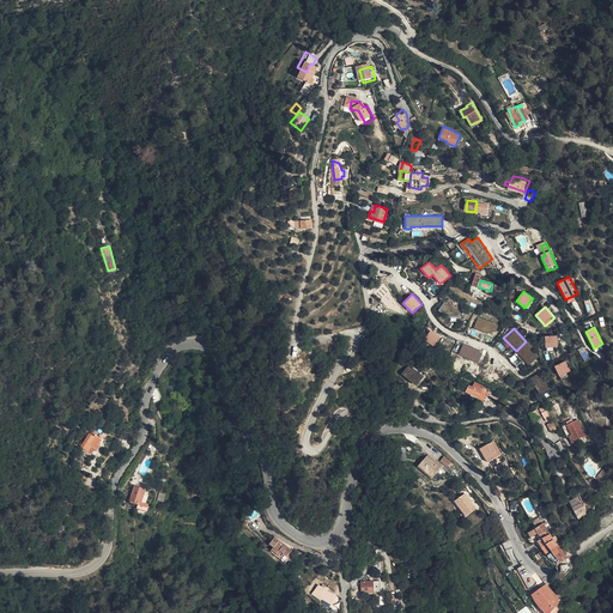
[(430,329),(423,340),(434,346),(441,337),(430,329)]
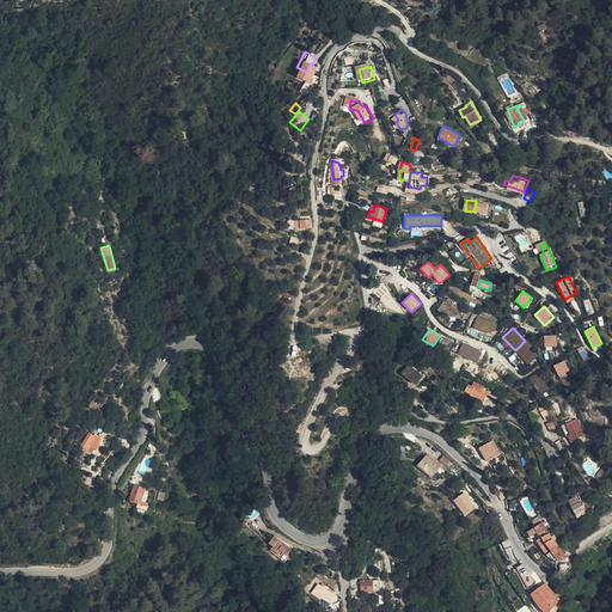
[(544,347),(557,346),(556,335),(544,336),(544,347)]
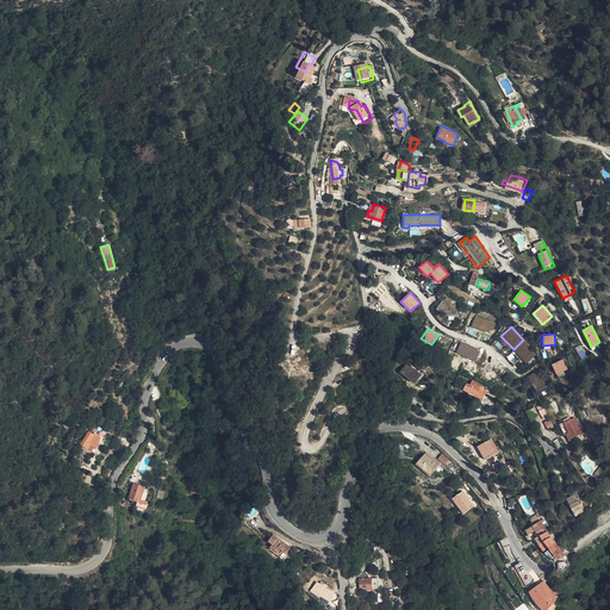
[(524,365),(535,355),(524,341),(514,350),(524,365)]
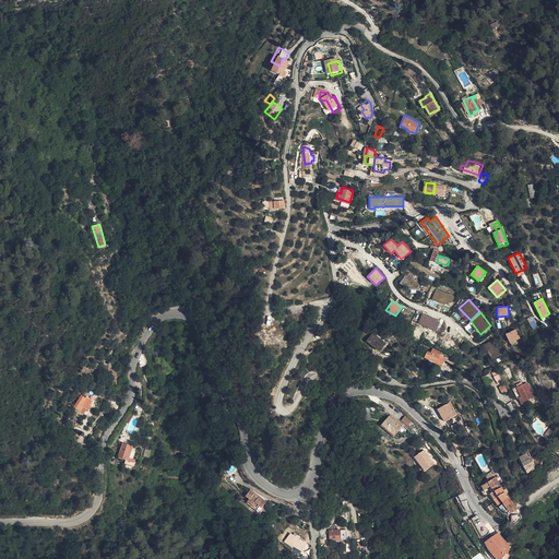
[(418,323),(436,331),(440,321),(421,313),(418,323)]
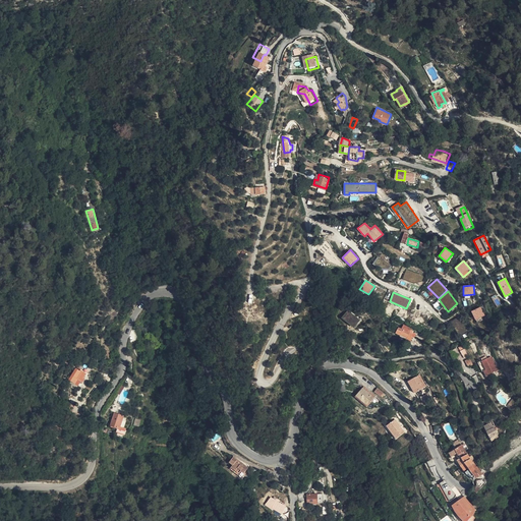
[(471,311),(475,320),(484,315),(480,306),(471,311)]
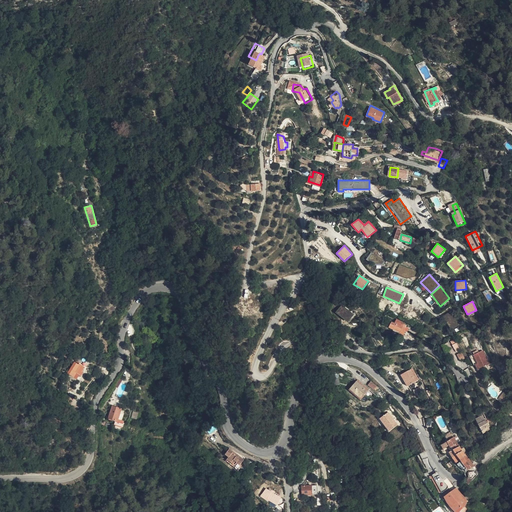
[(341,305),(335,313),(348,322),(354,314),(341,305)]
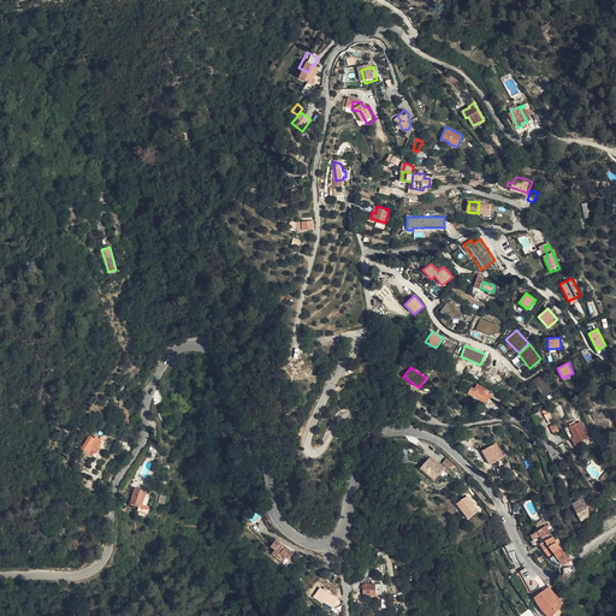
[(540,375),(532,381),(544,396),(551,390),(540,375)]
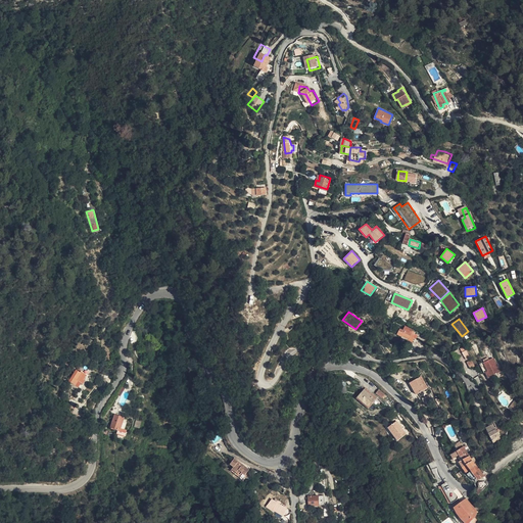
[(409,334),(405,331),(403,333),(398,331),(395,336),(400,338),(401,337),(408,340),(407,342),(411,345),(413,341),(411,340),(413,336),(409,333),(409,334)]
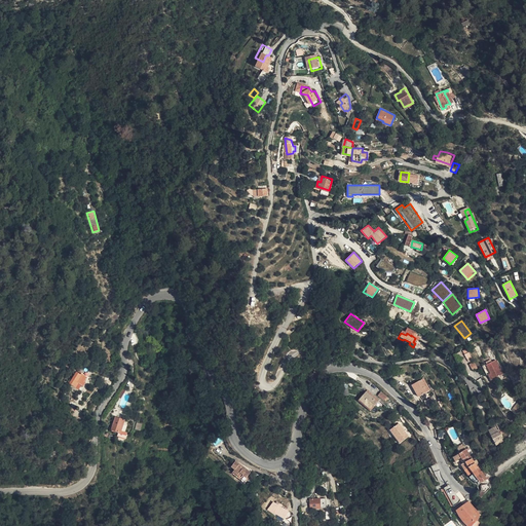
[(460,361),(465,358),(461,351),(456,354),(460,361)]
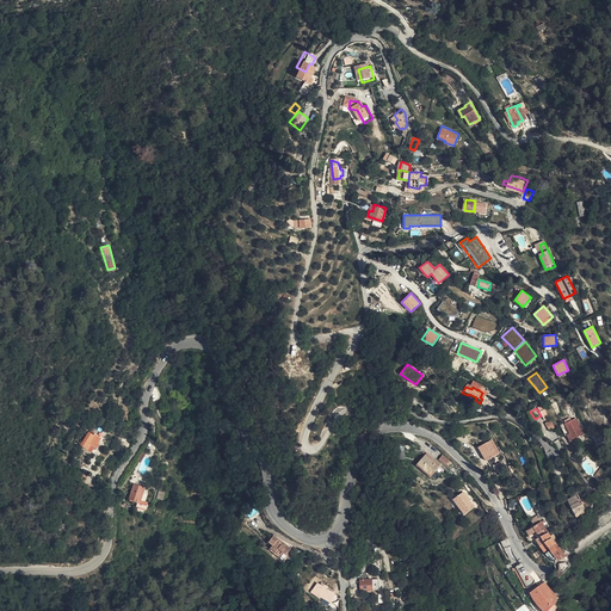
[(567,442),(582,433),(573,418),(563,423),(568,432),(565,436),(567,442)]
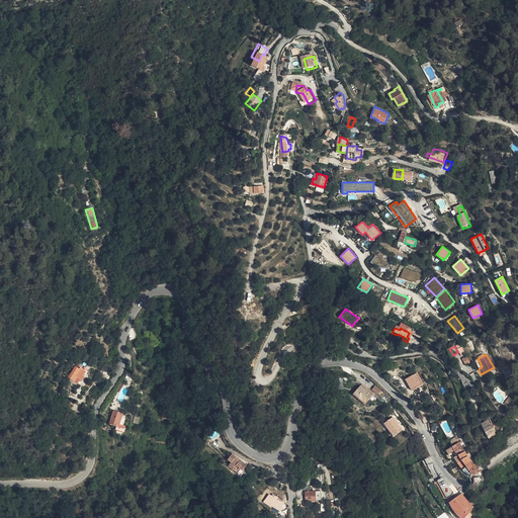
[(74,382),(77,378),(81,380),(86,371),(77,366),(69,378),(74,382)]
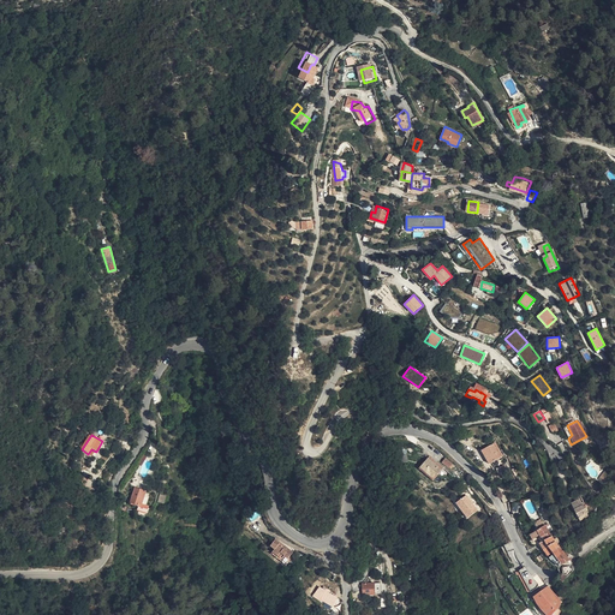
[(496,443),(483,451),(490,465),(503,457),(496,443)]
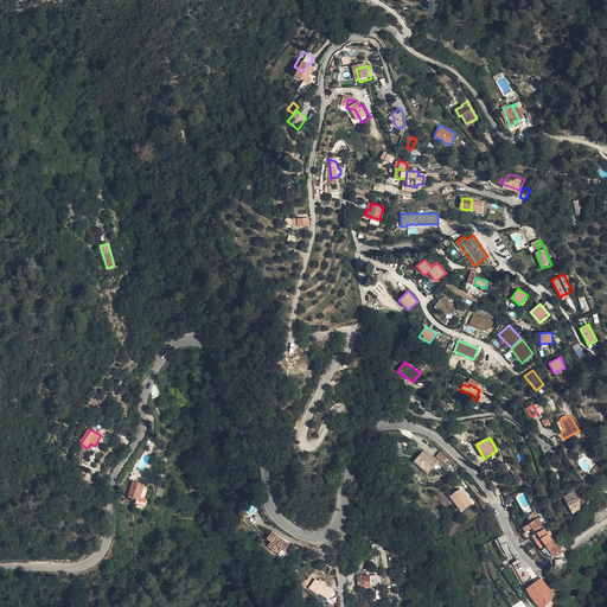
[(425,452),(423,453),(436,465),(438,464),(425,452)]
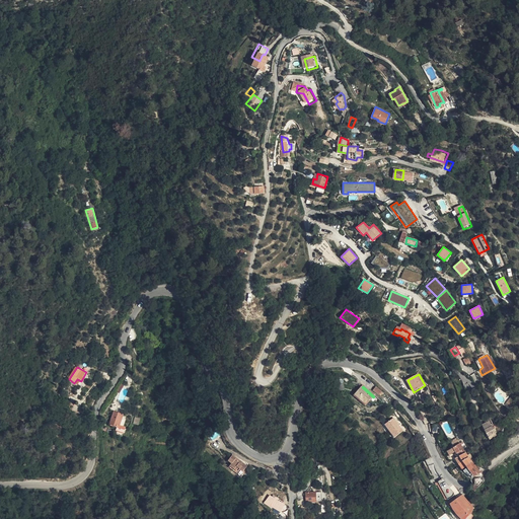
[(366,405),(373,397),(362,387),(355,395),(366,405)]
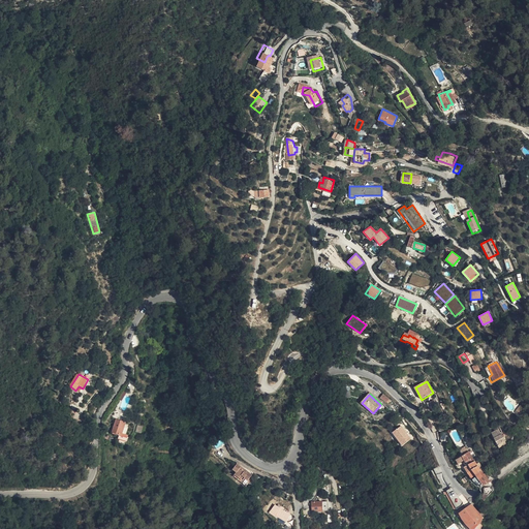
[(435,400),(427,404),(429,408),(431,407),(432,409),(436,407),(436,405),(437,404),(435,400)]
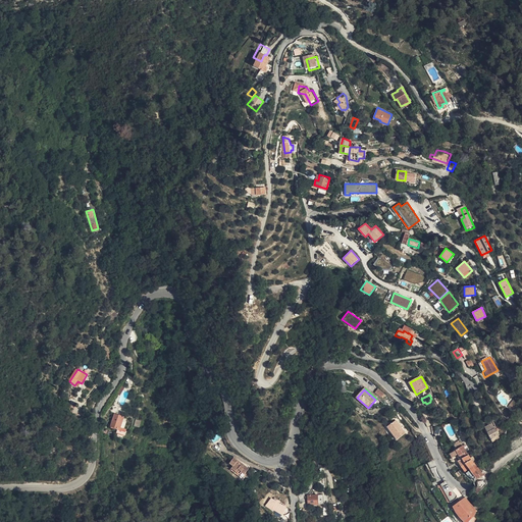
[(367,409),(368,408),(357,398),(357,399),(367,409)]
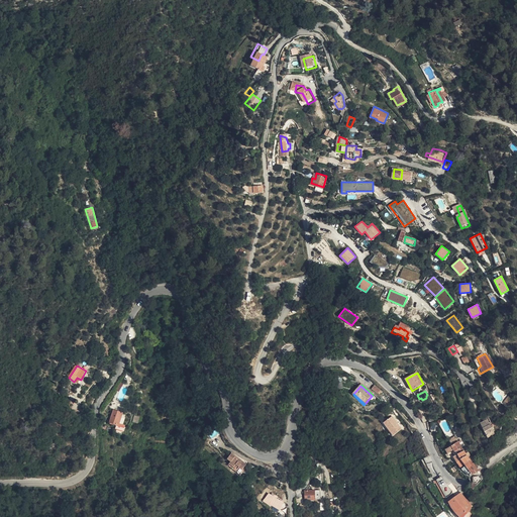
[(123,413),(114,410),(109,423),(116,426),(119,425),(123,413)]
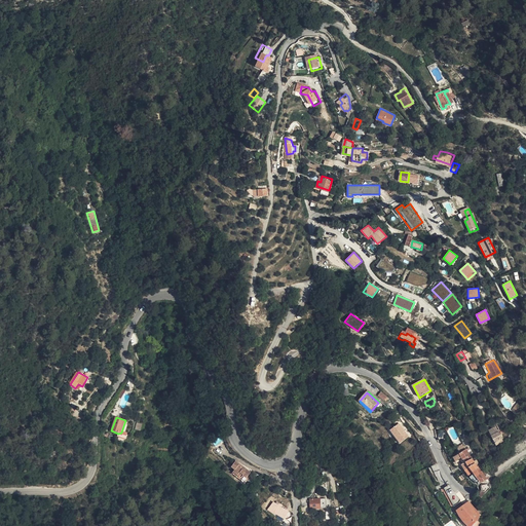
[(410,438),(400,425),(391,431),(401,444),(410,438)]
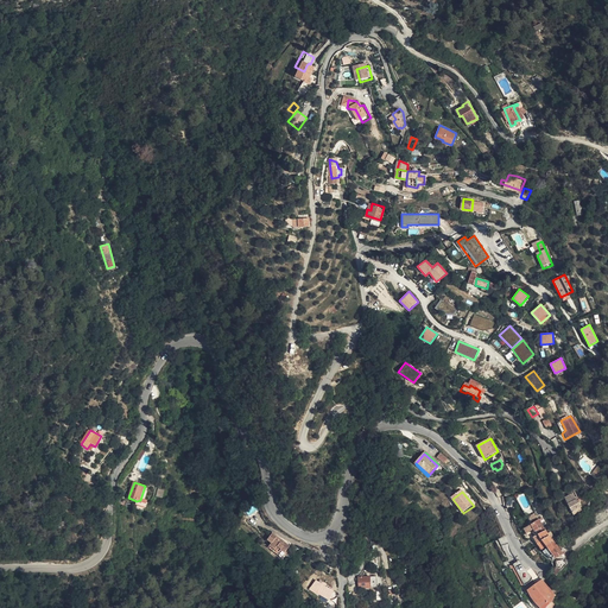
[(562,498),(567,504),(576,499),(575,499),(574,499),(571,493),(562,498)]
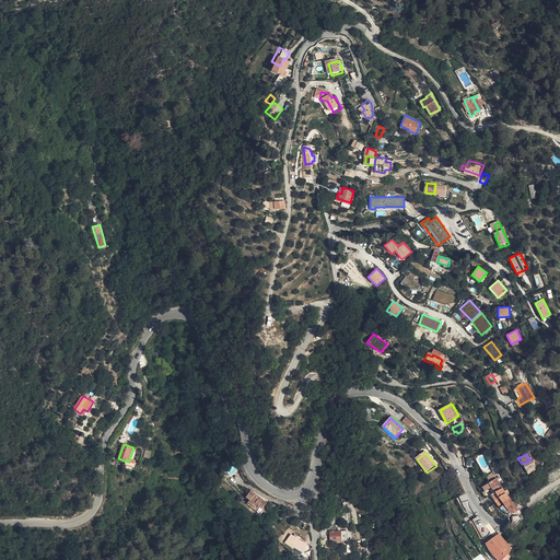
[(526,474),(535,469),(531,459),(522,464),(526,474)]
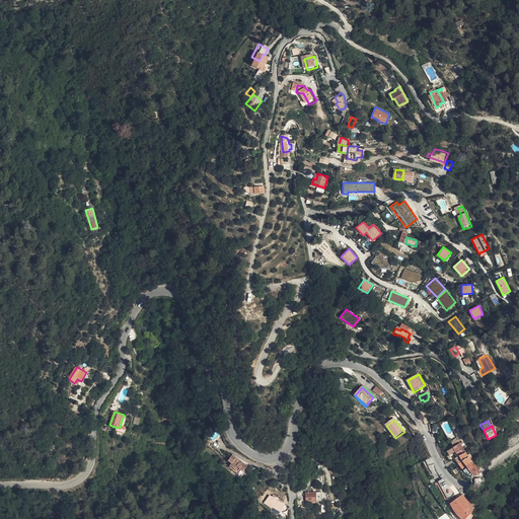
[(217,432),(209,435),(211,440),(219,436),(217,432)]
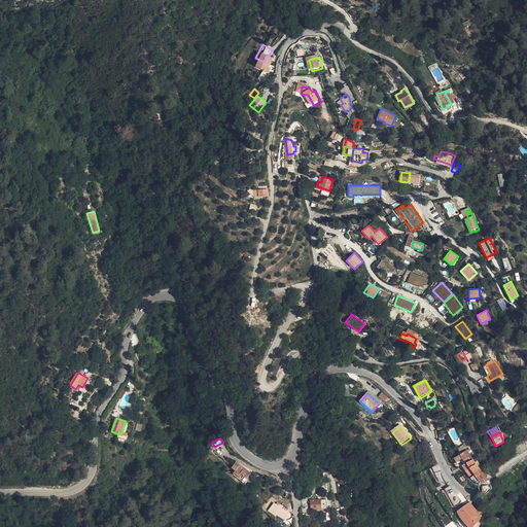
[(46,455),(58,448),(56,445),(44,452),(46,455)]
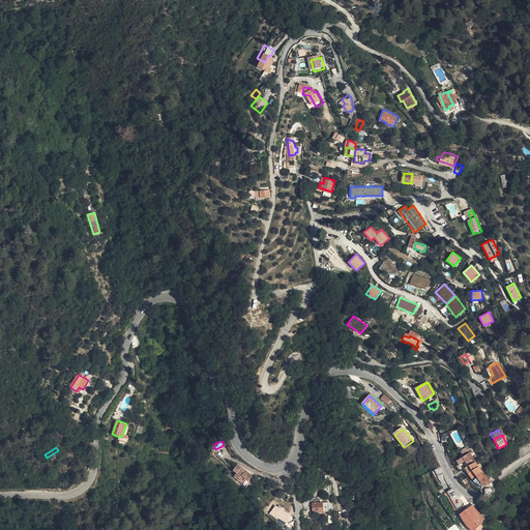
[(467,453),(460,458),(462,461),(463,464),(471,459),(469,457),(467,453)]
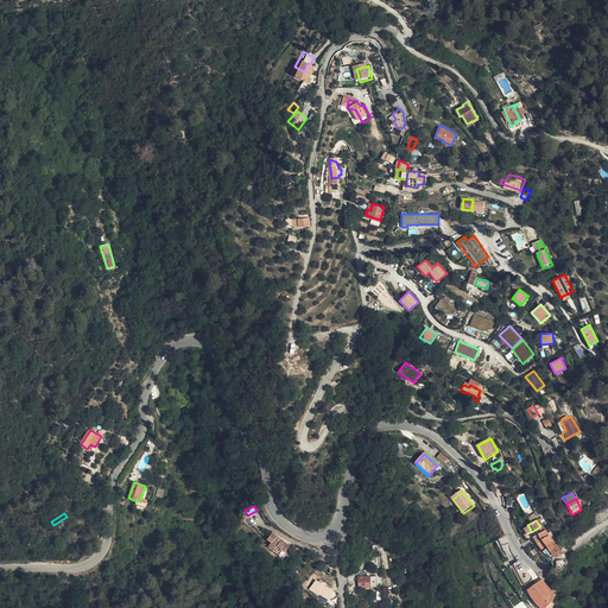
[(542,530),(534,533),(537,537),(538,539),(543,546),(552,540),(544,530),(543,531),(542,530)]
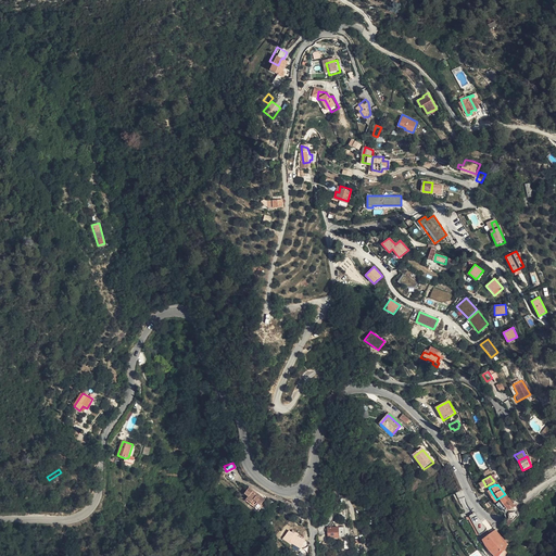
[(247,500),(255,506),(257,503),(261,506),(265,500),(249,489),(243,495),(248,497),(247,500)]
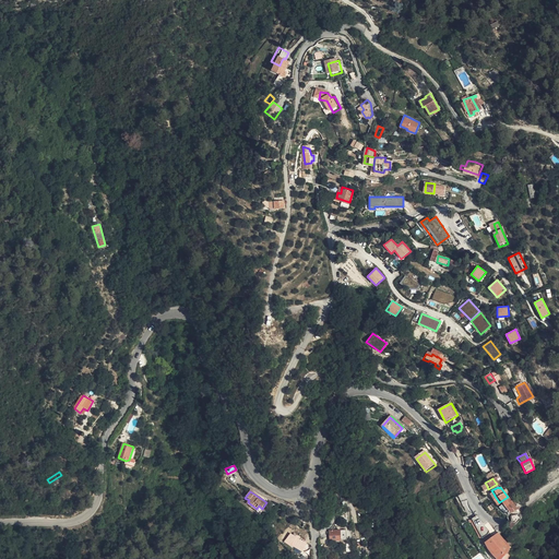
[(515,508),(508,497),(499,502),(500,504),(502,508),(508,513),(515,508)]
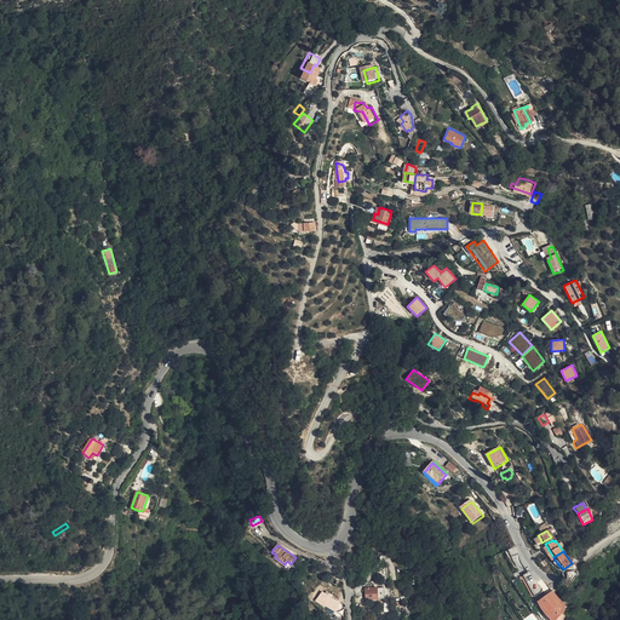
[(522,575),(521,577),(530,598),(534,596),(522,575)]
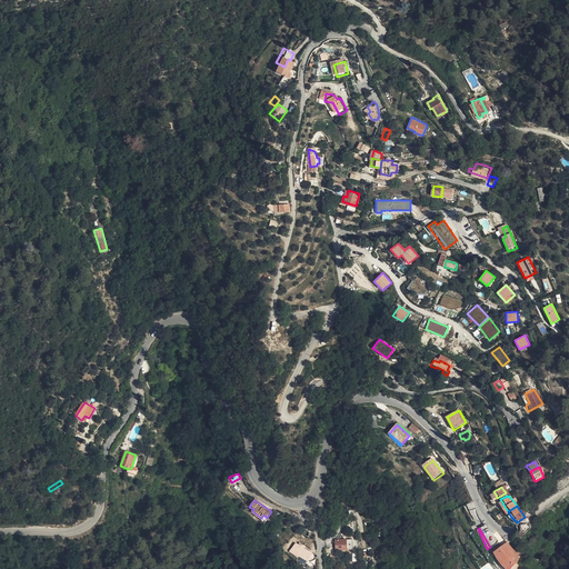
[(351,539),(335,539),(335,549),(351,549),(357,549),(357,539),(351,539)]
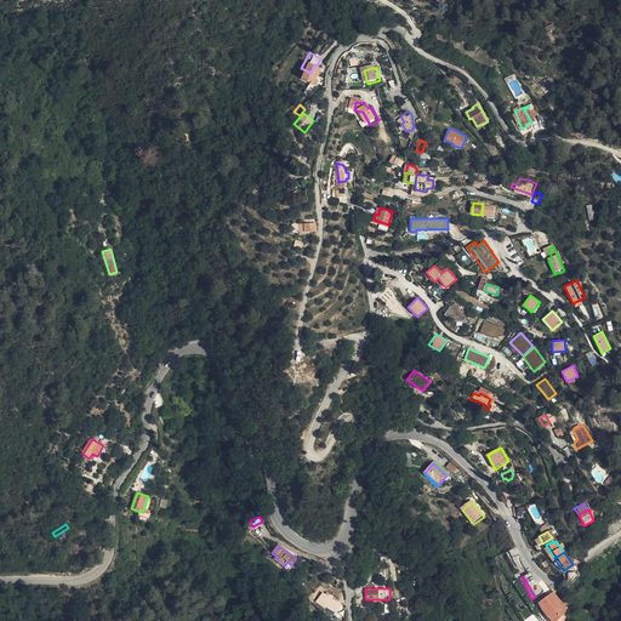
[(315,600),(335,610),(340,602),(331,597),(332,594),(325,591),(325,592),(323,591),(320,596),(319,594),(315,600)]
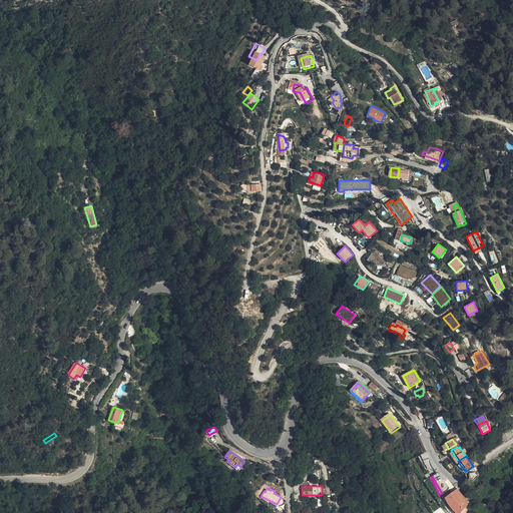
[(464,506),(468,503),(455,489),(444,497),(447,503),(445,504),(452,512),(463,512),(466,511),(464,506)]
